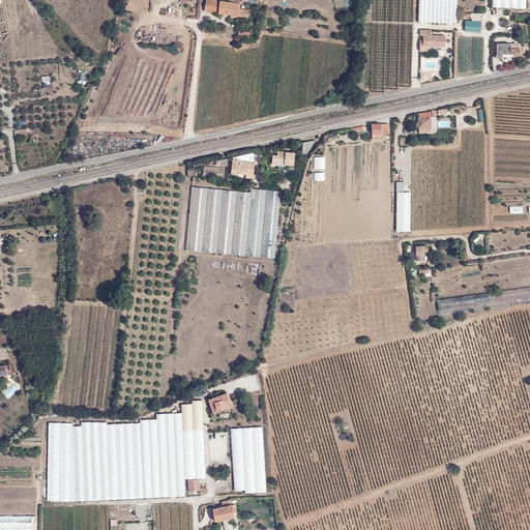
[(217,0),(205,0),(205,10),(216,12),(217,0)]
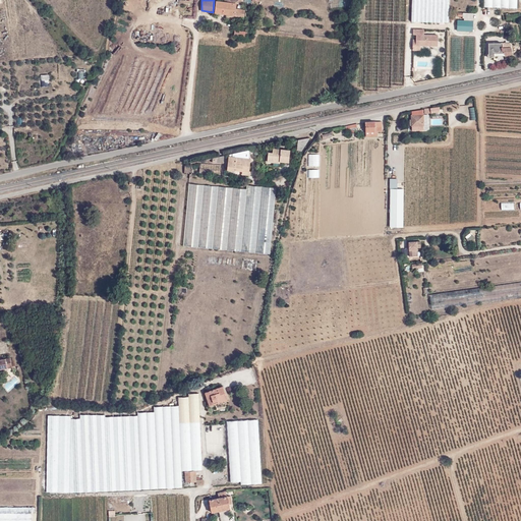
[(222,13),(224,1),(214,0),(213,12),(222,13)]
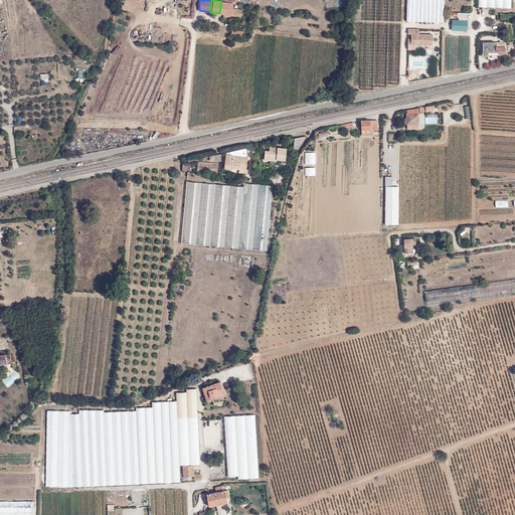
[(445,22),(444,0),(407,0),(407,22),(445,22)]
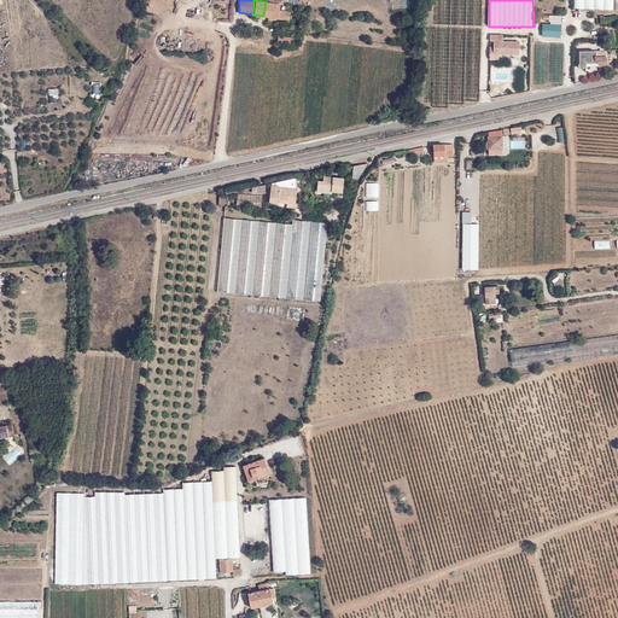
[(280,4),(280,3),(266,1),(263,16),(287,18),(289,18),(290,11),(279,10),(280,4)]
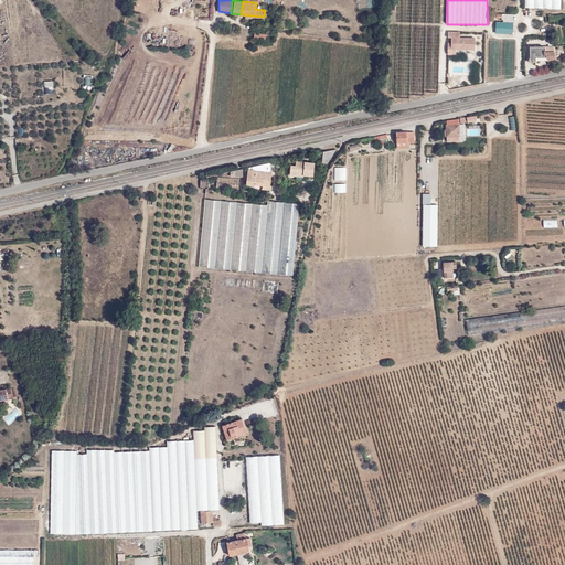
[(439,7),(397,4),(396,61),(438,67),(439,7)]
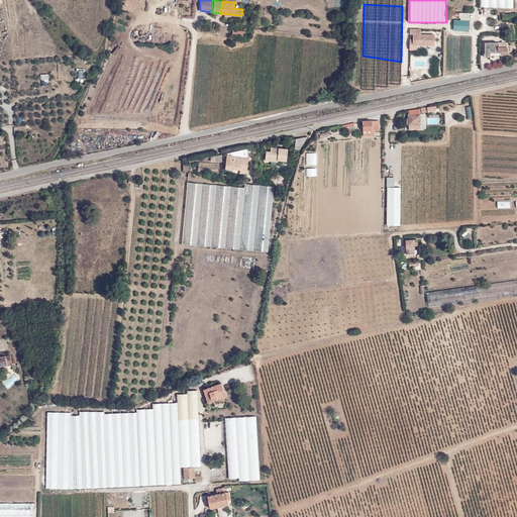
[(452,29),(469,29),(469,20),(453,19),(452,29)]
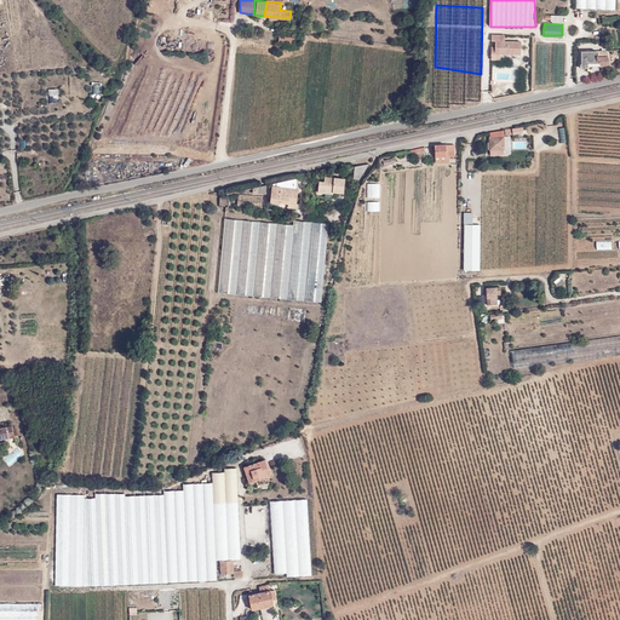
[(504,33),(492,33),(491,41),(495,41),(495,45),(491,45),(491,59),(501,59),(501,53),(521,53),(521,40),(504,40),(504,33)]
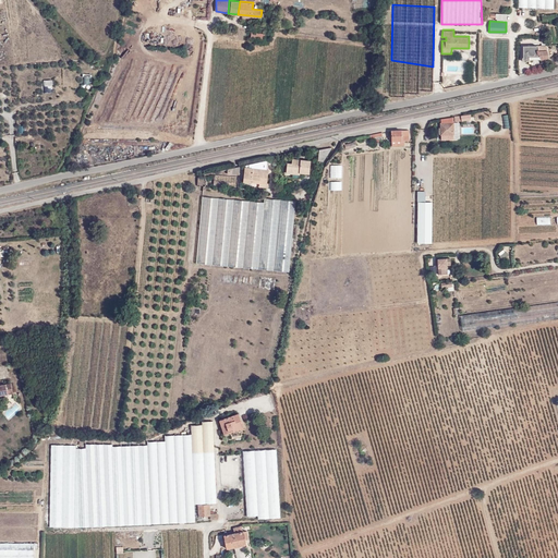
[(548,59),(545,45),(537,46),(538,56),(540,59),(548,59)]
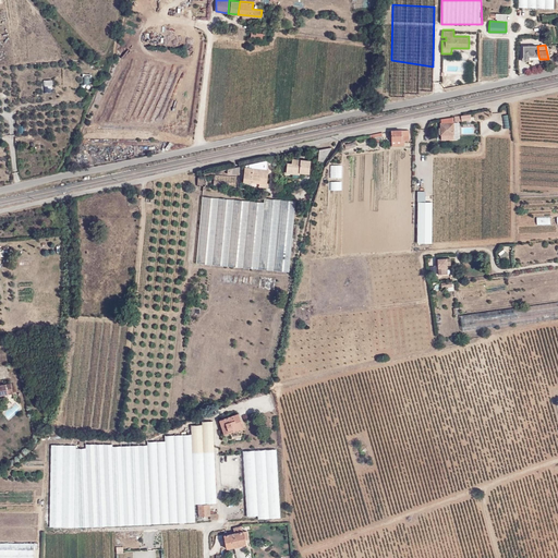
[(528,58),(528,56),(538,56),(537,46),(522,46),(523,57),(522,58),(522,59),(522,60),(524,61),(526,60),(528,58)]
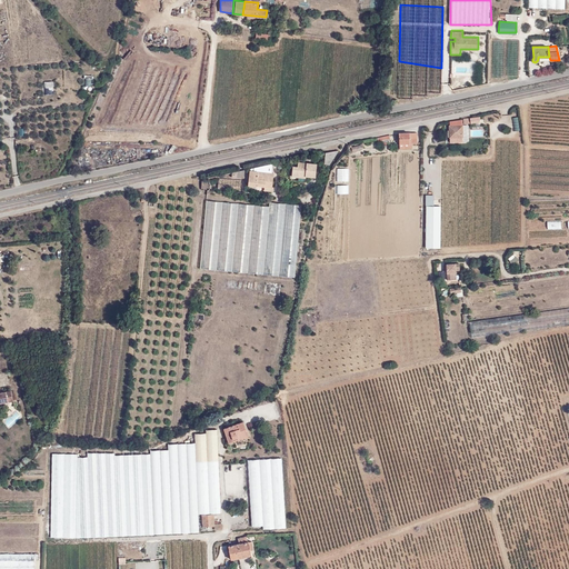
[(440,92),(441,68),(399,61),(398,98),(412,98),(412,95),(427,95),(427,92),(440,92)]
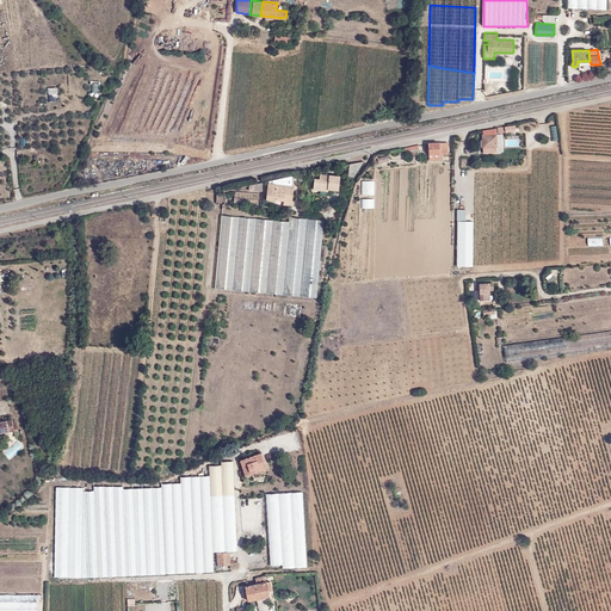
[(57,100),(57,87),(48,87),(48,100),(57,100)]
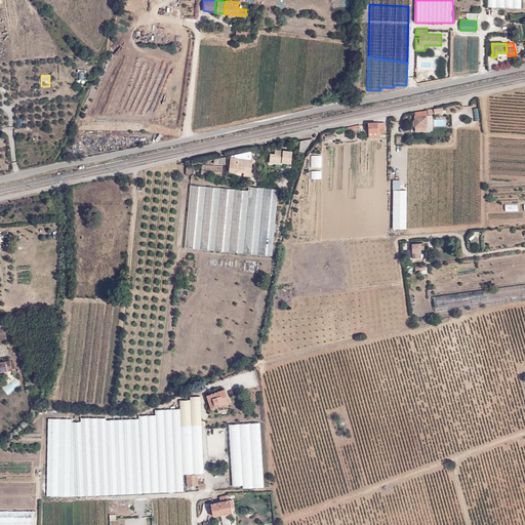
[(427,126),(427,111),(414,112),(414,120),(412,120),(413,126),(415,126),(427,126)]
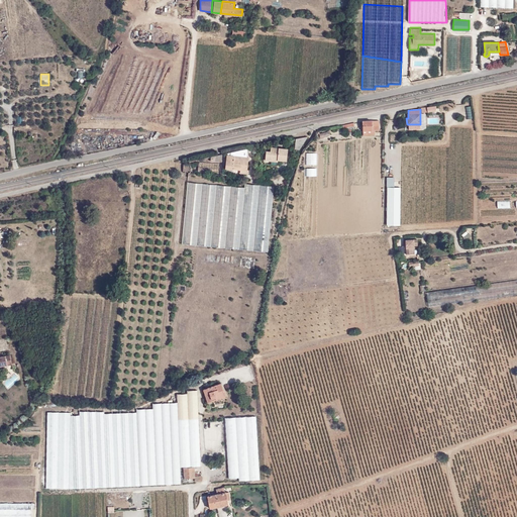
[(379,130),(379,120),(364,120),(364,130),(375,130),(379,130)]
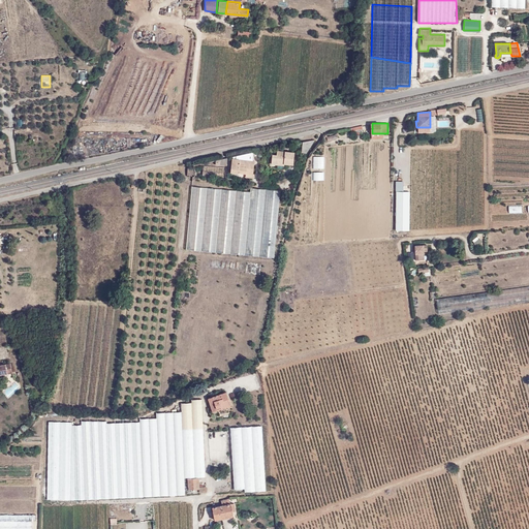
[(405,229),(407,133),(394,133),(392,229),(405,229)]
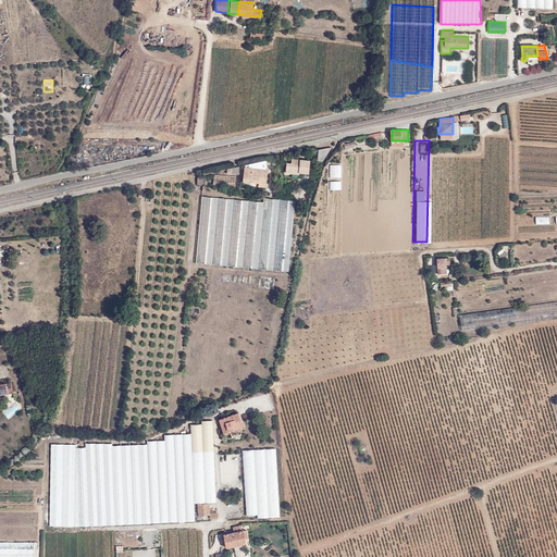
[(319,160),(323,160),(332,147),(320,149),(319,160)]
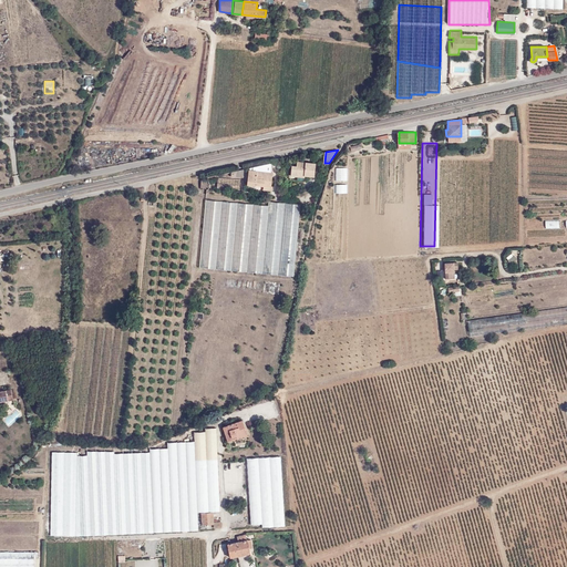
[(95,156),(96,166),(112,163),(111,153),(95,156)]
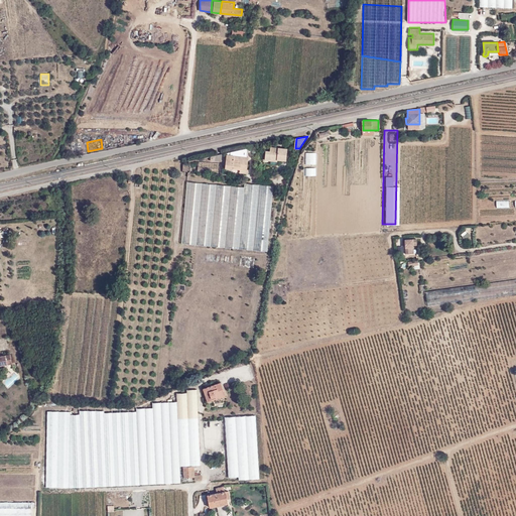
[(278,161),(279,159),(287,160),(288,148),(272,147),(271,151),(267,151),(266,160),(278,161)]
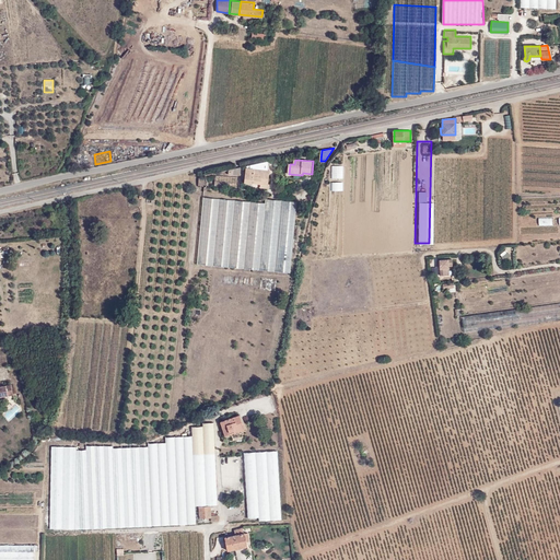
[(269,170),(269,162),(254,164),(253,173),(258,173),(258,177),(261,177),(260,184),(261,184),(260,188),(269,188),(270,184),(268,184),(269,171),(269,170)]
